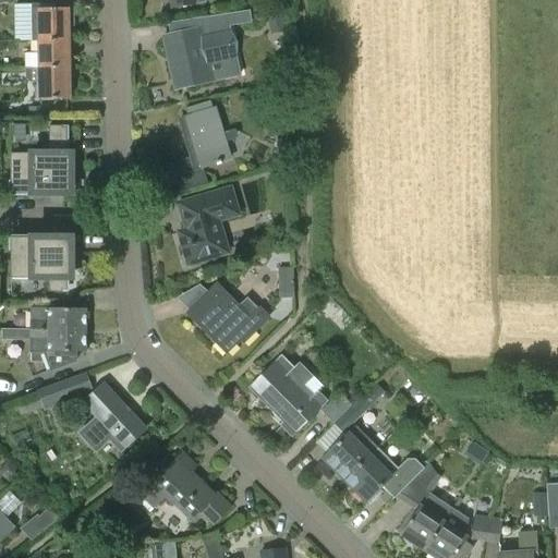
[(169,0),(171,9),(206,3),(205,0),(169,0)]
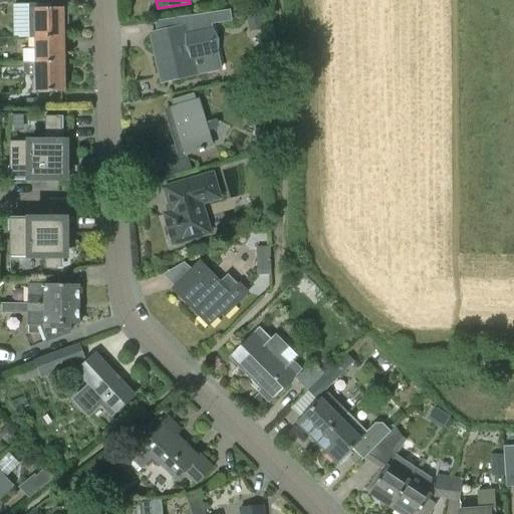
[(34,9),(35,38),(63,37),(62,8),(34,9)]
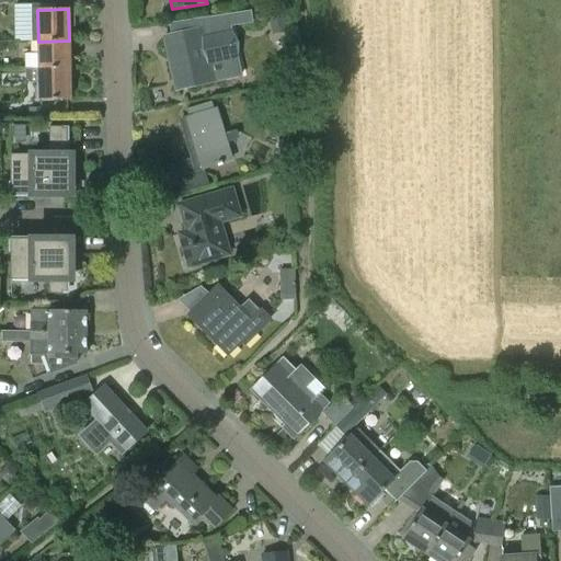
[(195,31),(164,37),(176,90),(222,80),(216,47),(204,50),(201,34),(230,27),(228,15),(222,16),(221,14),(193,20),(195,31)]
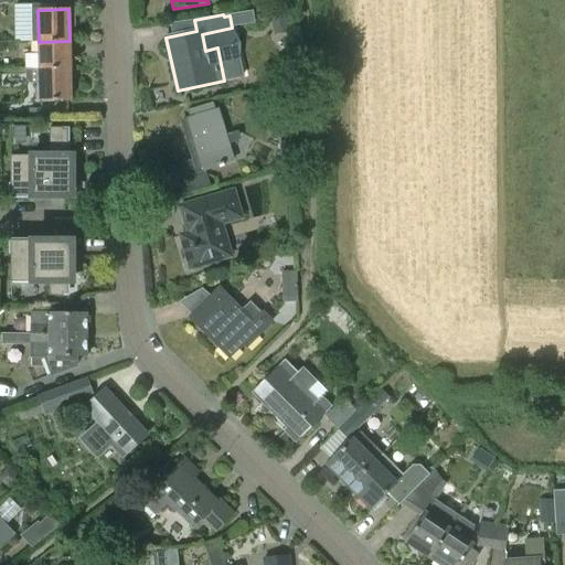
[(39,56),(27,56),(27,70),(70,68),(70,41),(39,42),(39,56)]
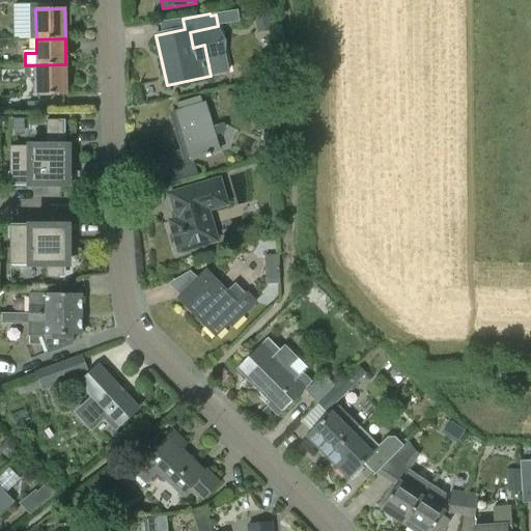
[(65,64),(25,65),(25,76),(29,80),(37,80),(37,95),(66,94),(65,64)]
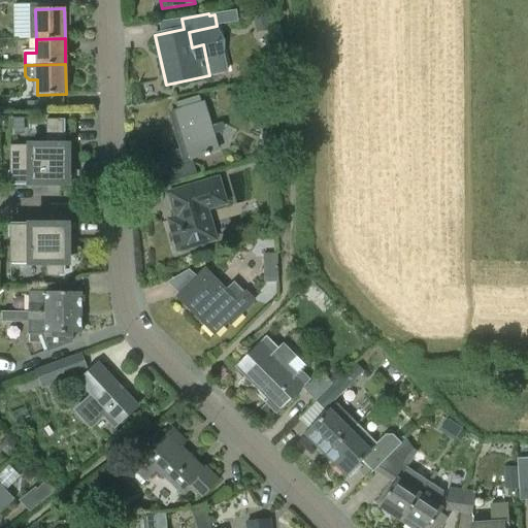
[(200,97),(175,104),(177,110),(171,112),(182,150),(162,157),(167,171),(192,163),(191,160),(218,153),(200,97)]
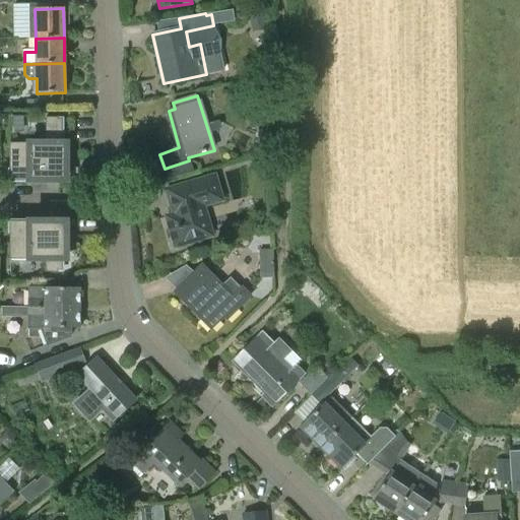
[(9,144),(10,182),(33,182),(48,182),(48,171),(62,171),(61,120),(57,120),(57,118),(46,118),(46,143),(9,144)]
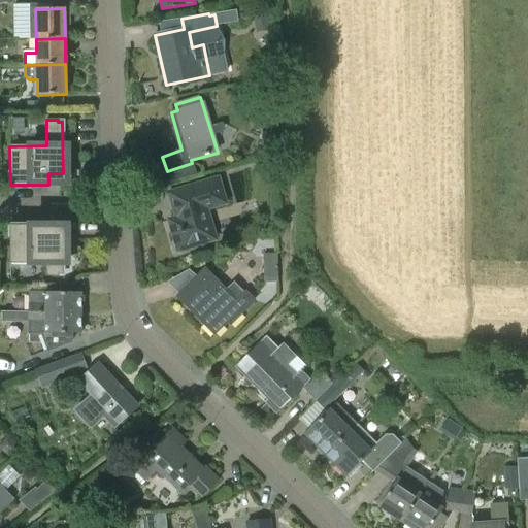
[(177,225),(177,226),(175,226),(173,227),(173,228),(172,229),(172,230),(172,231),(172,232),(177,252),(204,243),(203,242),(202,240),(202,239),(202,238),(202,236),(203,236),(203,233),(205,232),(206,231),(207,230),(209,229),(211,229),(206,209),(225,204),(219,183),(210,185),(209,182),(168,194),(177,225)]
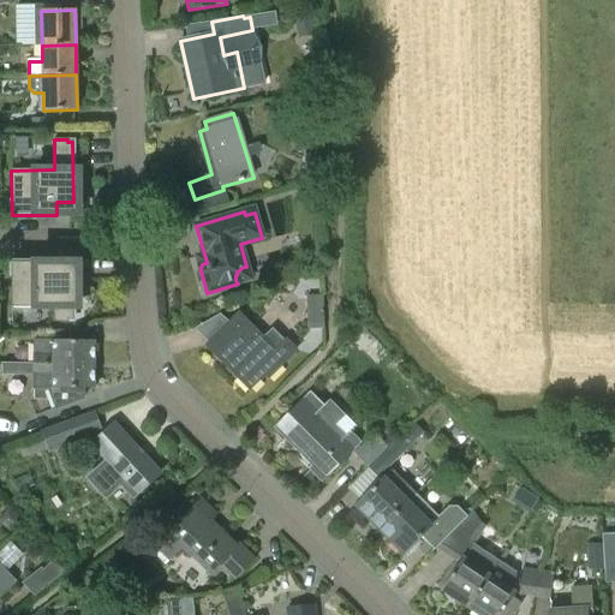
[(57,275),(57,263),(39,263),(11,263),(12,308),(54,308),(54,323),(67,323),(67,321),(73,321),(73,275),(57,275)]
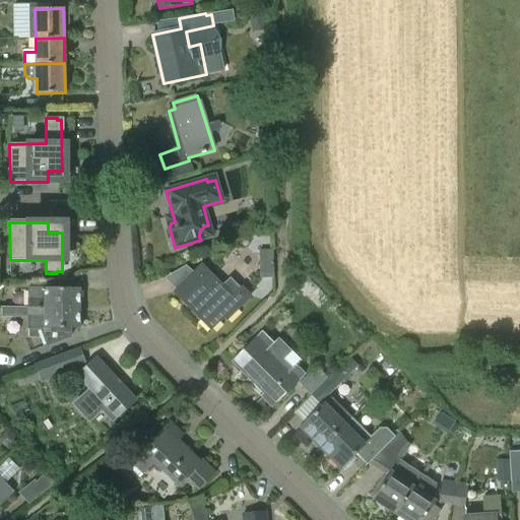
[(260,250),(260,277),(273,277),(272,250),(260,250)]
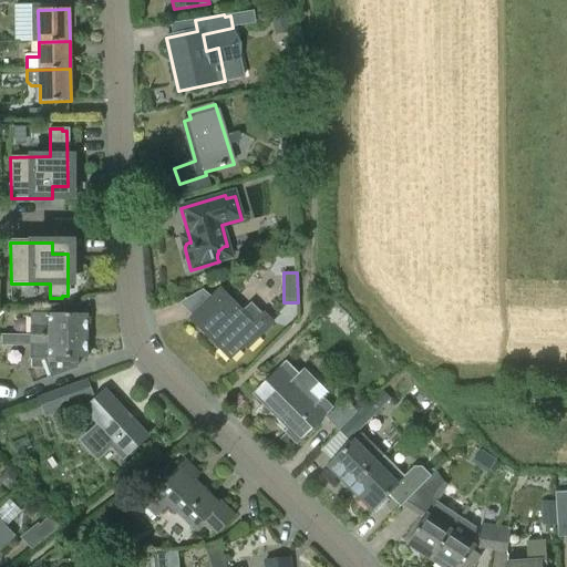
[(219,289),(191,318),(219,348),(230,359),(244,346),(248,350),(275,323),(265,313),(263,316),(253,303),(244,312),(219,289)]
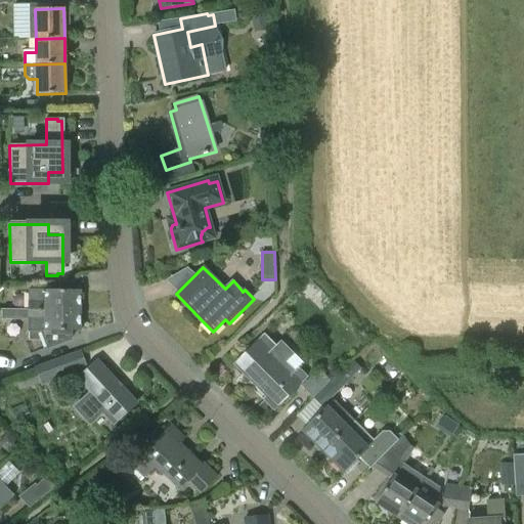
[(32,291),(28,293),(28,300),(28,311),(80,311),(80,291),(32,291)]
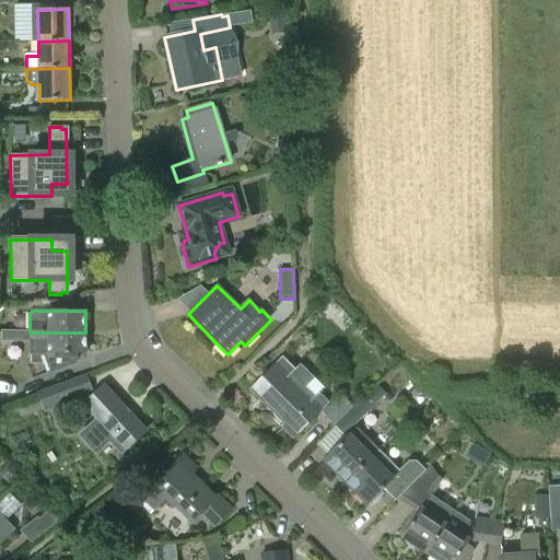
[(30,333),(30,364),(48,364),(51,372),(77,363),(77,354),(85,354),(85,333),(30,333)]
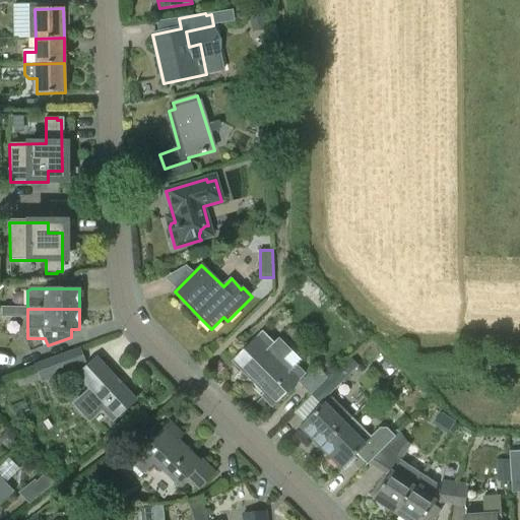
[(264,397),(272,406),(305,374),(297,366),(293,370),(283,362),(293,352),(279,340),(275,345),(264,334),(235,364),(266,394),(264,397)]
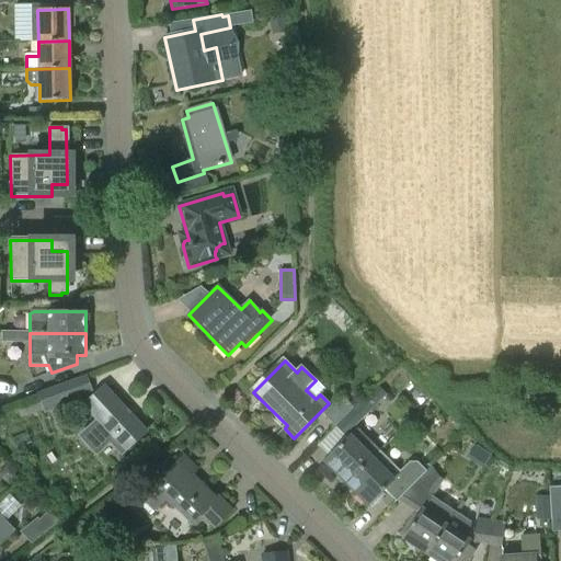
[(37,393),(45,413),(95,393),(88,375),(37,393)]
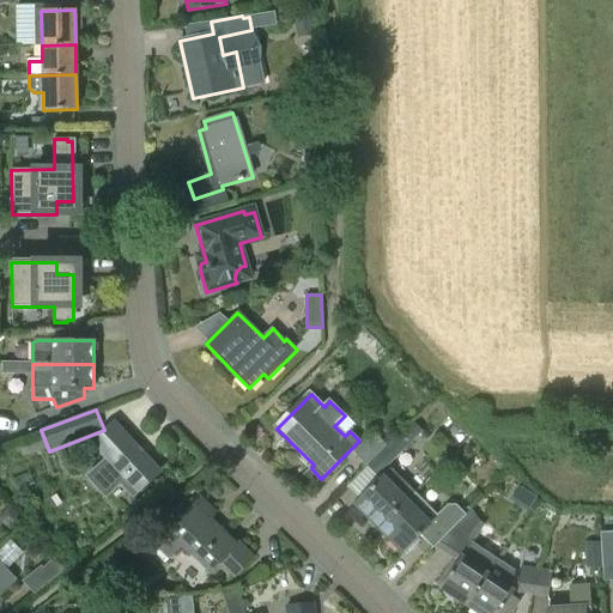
[(114,423),(90,445),(107,463),(93,474),(114,496),(122,487),(132,498),(159,472),(114,423)]
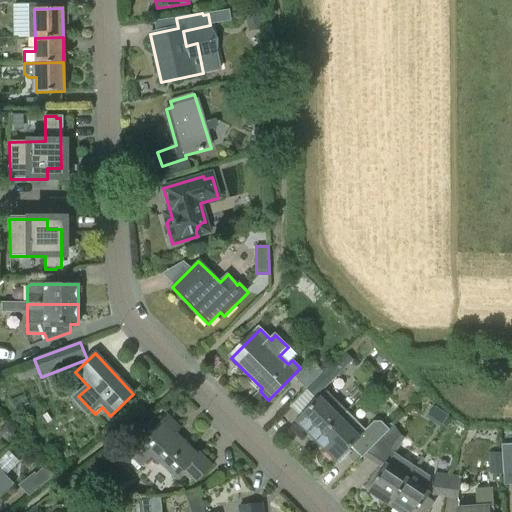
[(323,375),(308,390),(315,397),(340,371),(331,363),(321,373),(323,375)]
